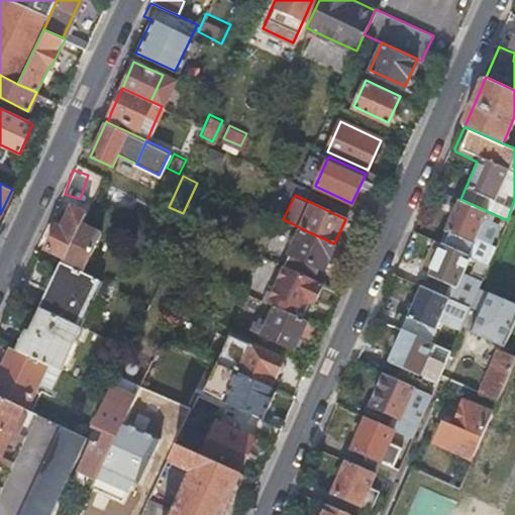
[(460,199),(458,198),(439,241),(469,254),(476,258),(488,264),(495,245),(490,242),(499,223),(490,219),(492,213),(460,199)]
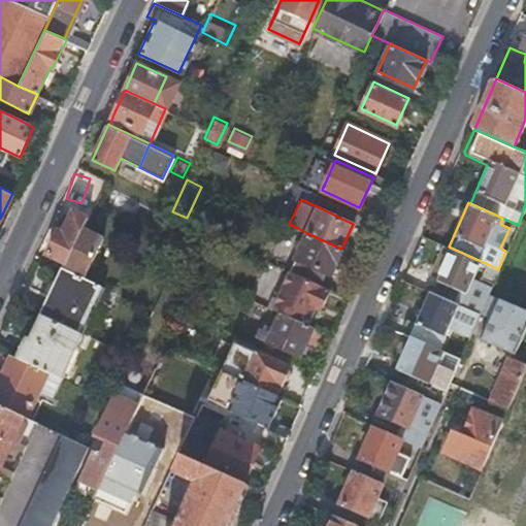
[(64,261),(62,266),(64,267),(69,269),(83,275),(84,276),(102,237),(81,227),(87,216),(72,209),(63,230),(58,228),(46,253),(64,261)]
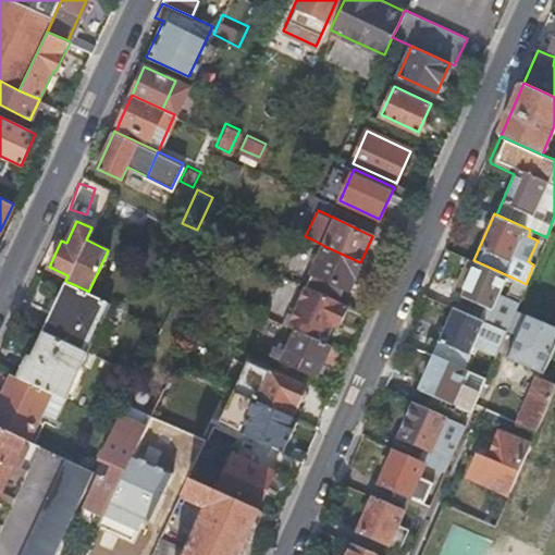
[(169,232),(155,224),(149,235),(163,242),(169,232)]
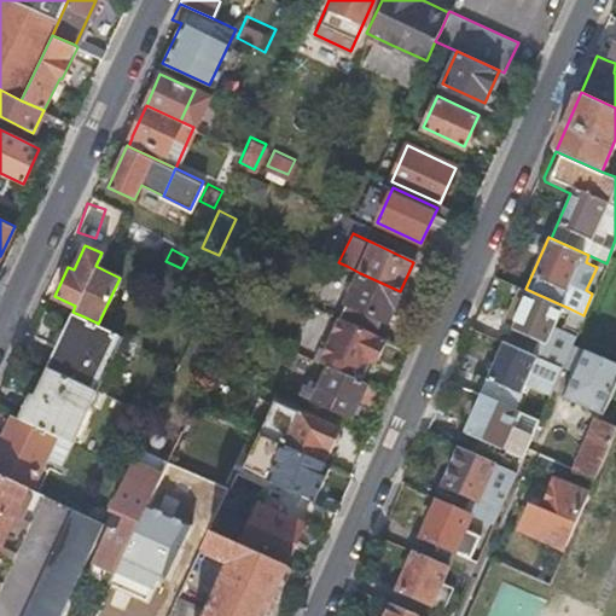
[(400,291),(360,273),(340,317),(375,332),(381,318),(387,320),(400,291)]
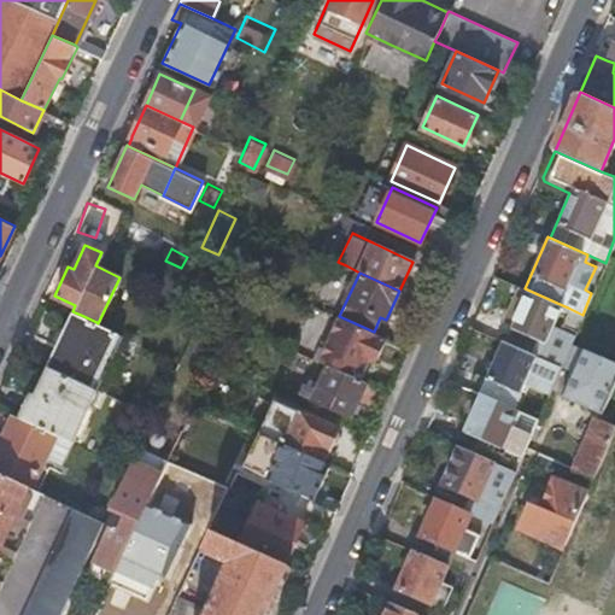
[(570,341),(572,337),(551,327),(560,304),(525,288),(517,286),(503,318),(513,322),(510,327),(513,328),(505,343),(533,355),(558,367),(570,341)]
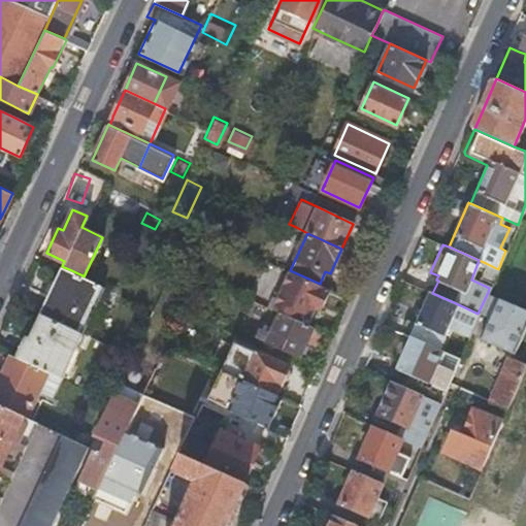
[(492,283),(498,269),(486,263),(480,276),(492,283)]
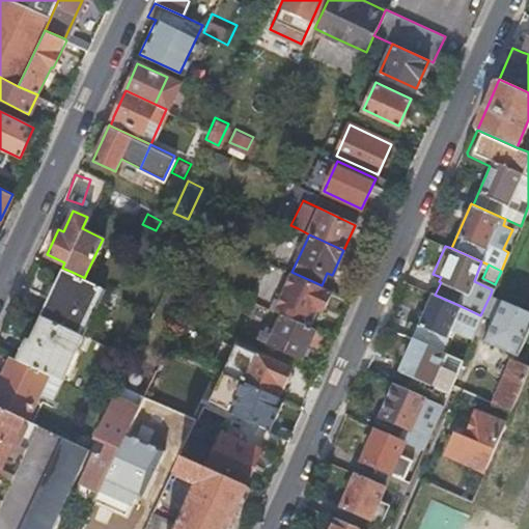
[(55,285),(40,314),(82,334),(104,287),(84,278),(83,277),(70,271),(63,282),(59,282),(58,282),(57,283),(56,284),(55,284),(55,285)]
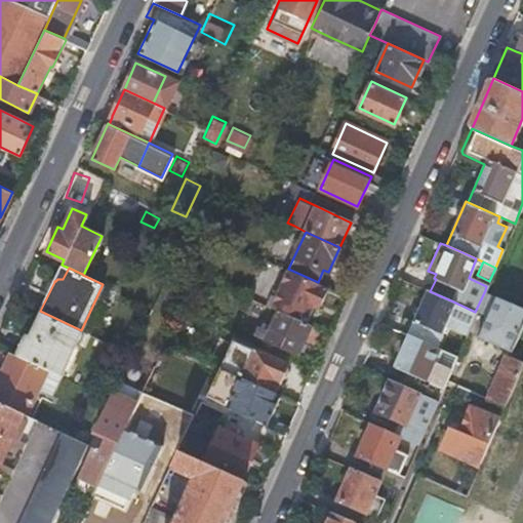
[(318,282),(288,269),(286,268),(269,306),(279,310),(306,322),(313,306),(317,308),(327,286),(318,282)]
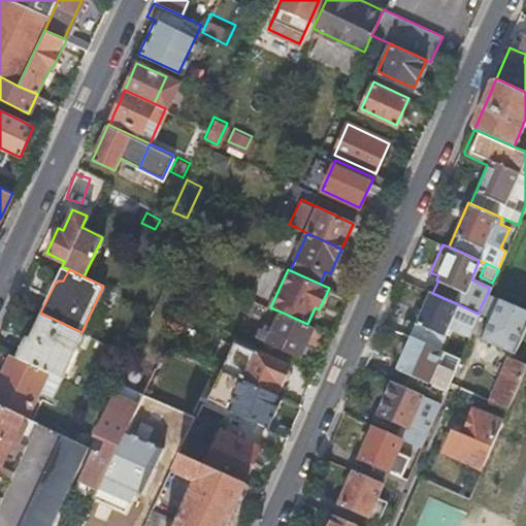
[(432,293),(428,291),(414,323),(440,334),(435,348),(458,358),(465,341),(444,332),(456,303),(432,293)]
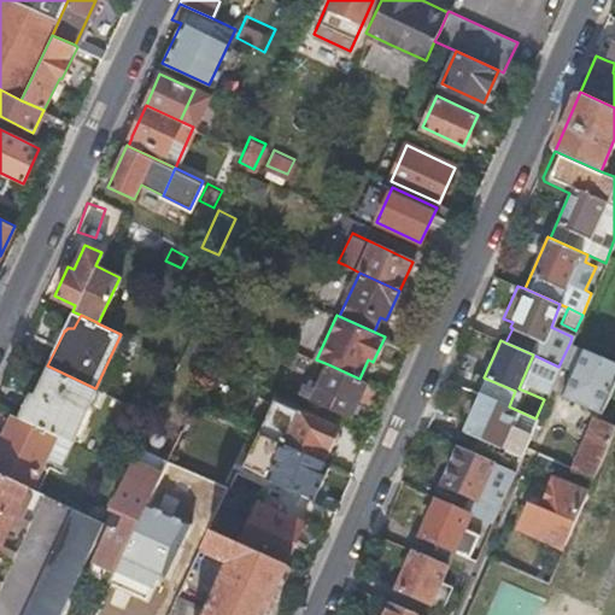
[(614,375),(614,362),(581,346),(560,393),(599,411),(614,375)]
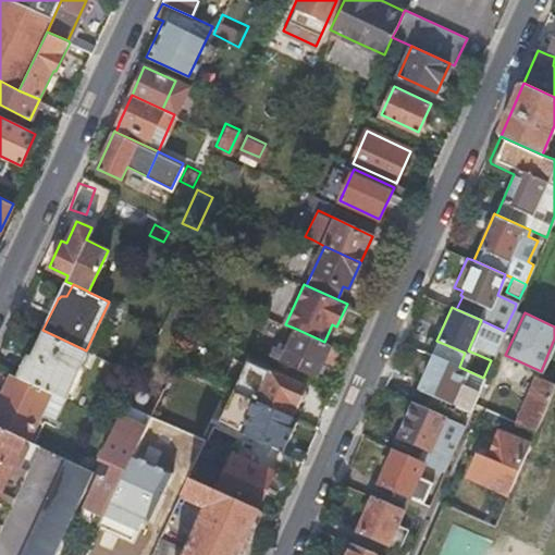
[(317,373),(330,344),(324,342),(296,329),(283,358),(317,373)]
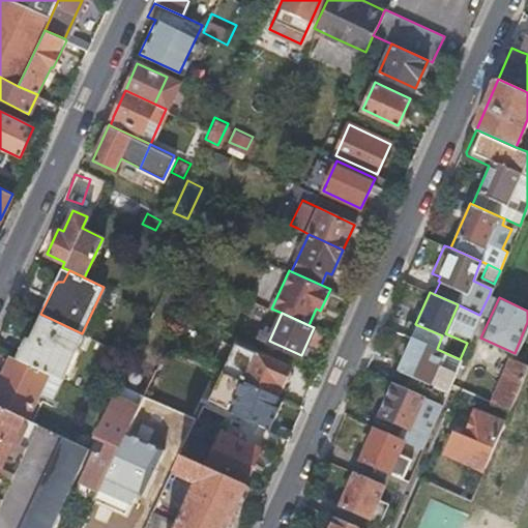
[(82,333),(40,314),(20,359),(48,372),(61,378),(62,379),(83,333),(82,333)]
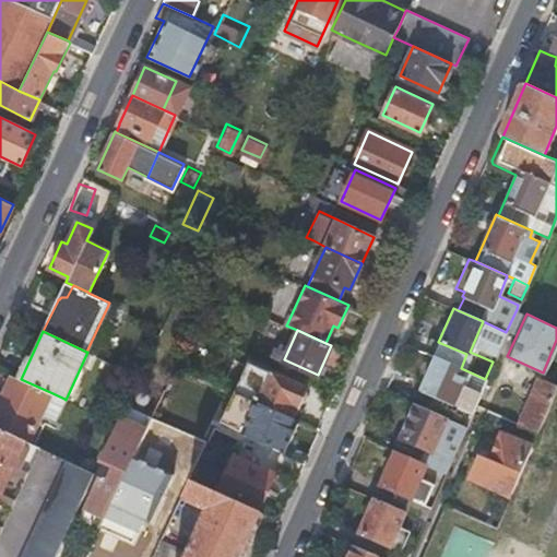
[(474,405),(485,379),(461,368),(436,356),(422,390),(471,413),(474,405)]
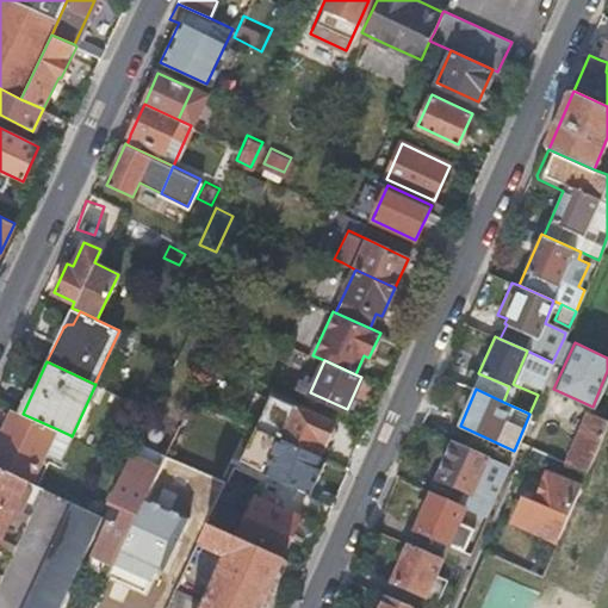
[(279,438),(311,453),(318,440),(324,442),(327,439),(332,436),(335,430),(332,425),(333,422),(297,405),(272,394),(256,428),(279,438)]
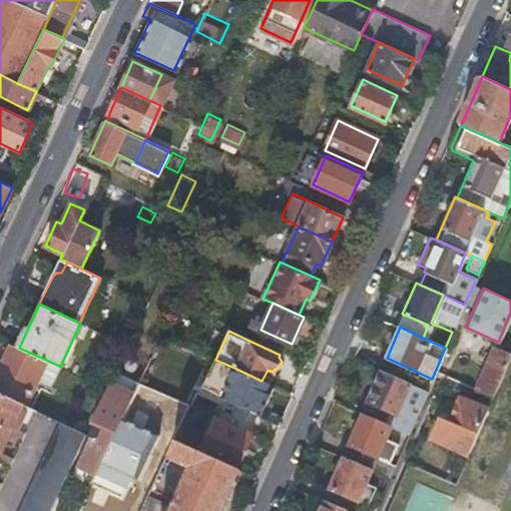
[(19,348),(10,344),(0,364),(0,392),(26,405),(38,379),(51,385),(59,366),(46,360),(19,348)]
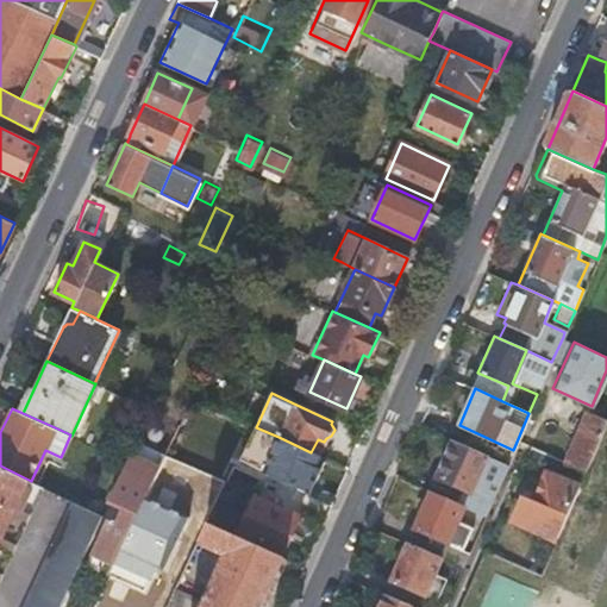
[(584,471),(606,420),(584,412),(563,462),(584,471)]
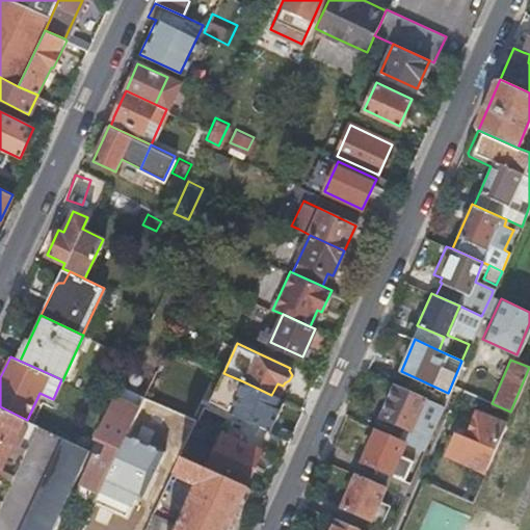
[(270,429),(284,400),(277,397),(271,395),(243,381),(230,412),(270,429)]
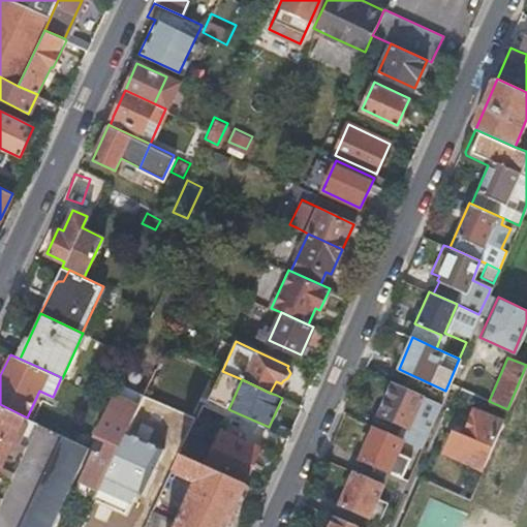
[(281,383),(276,381),(270,393),(276,395),(281,383)]
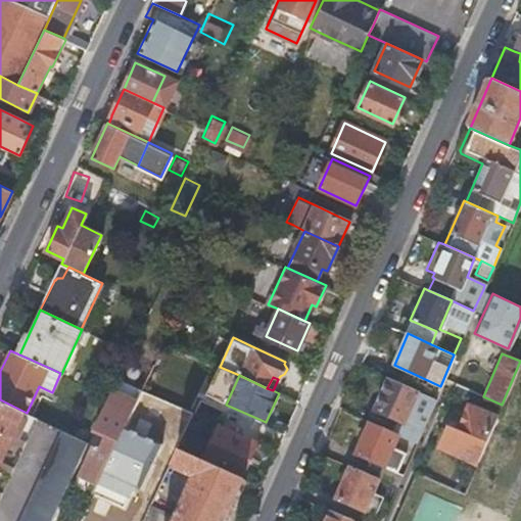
[(434,398),(388,377),(375,410),(397,419),(392,432),(396,434),(415,442),(434,398)]
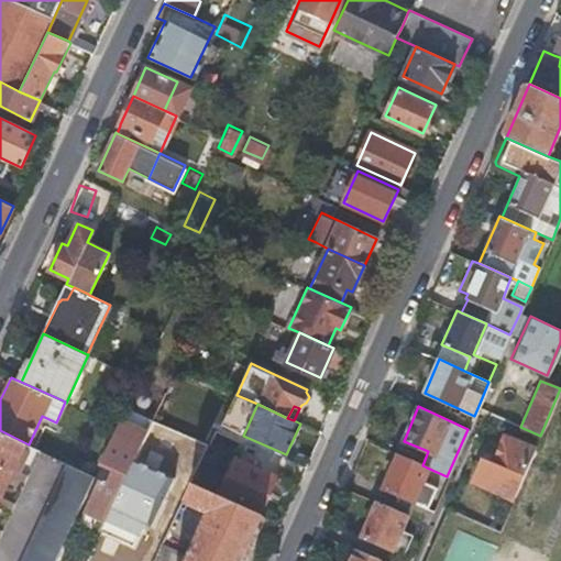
[(98,529),(109,506),(118,487),(119,488),(125,474),(130,464),(132,460),(149,425),(124,411),(118,426),(100,463),(114,469),(108,483),(97,479),(89,496),(78,519),(98,528),(98,529)]
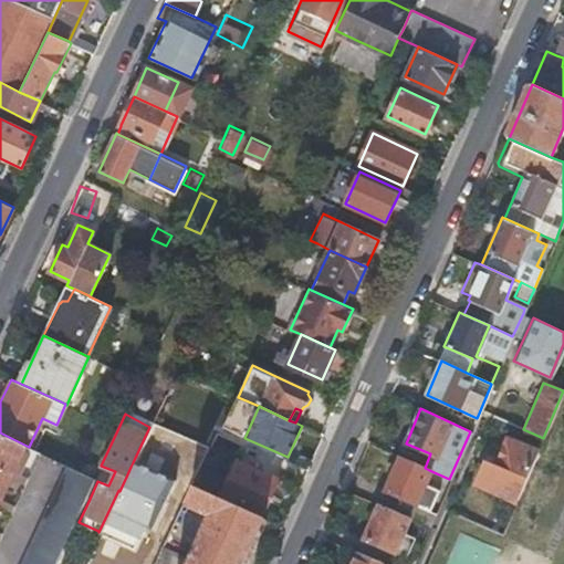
[(53,563),(85,498),(95,478),(29,447),(0,432),(0,563),(53,563)]
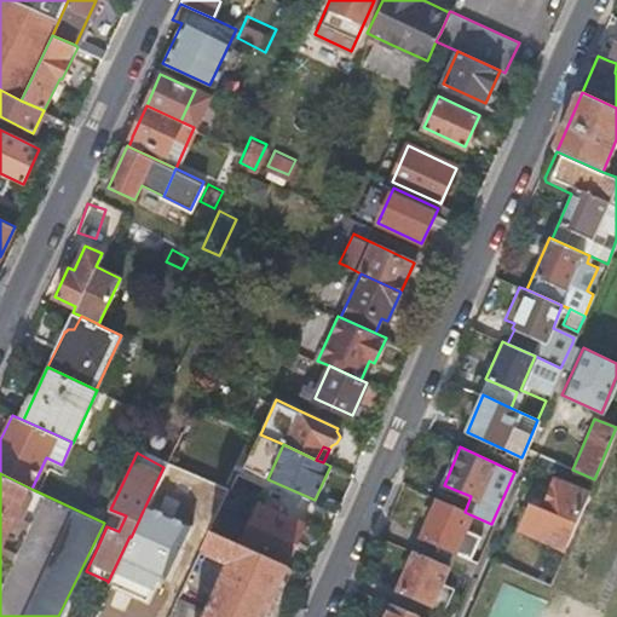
[(519,528),(564,548),(587,494),(551,478),(538,506),(531,502),(519,528)]
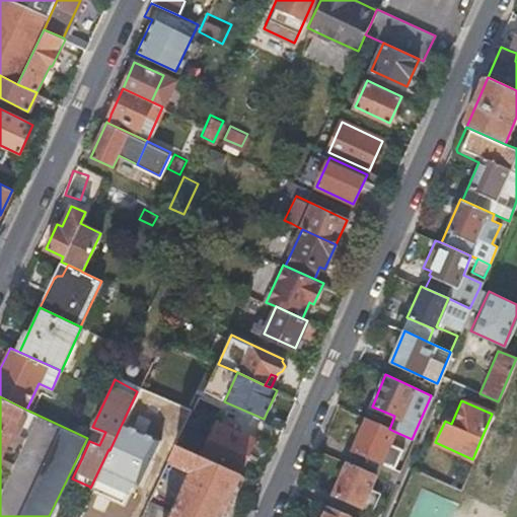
[(374,474),(392,483),(398,469),(393,467),(401,448),(388,442),(393,431),(389,429),(366,419),(352,449),(375,459),(370,472),(374,474)]
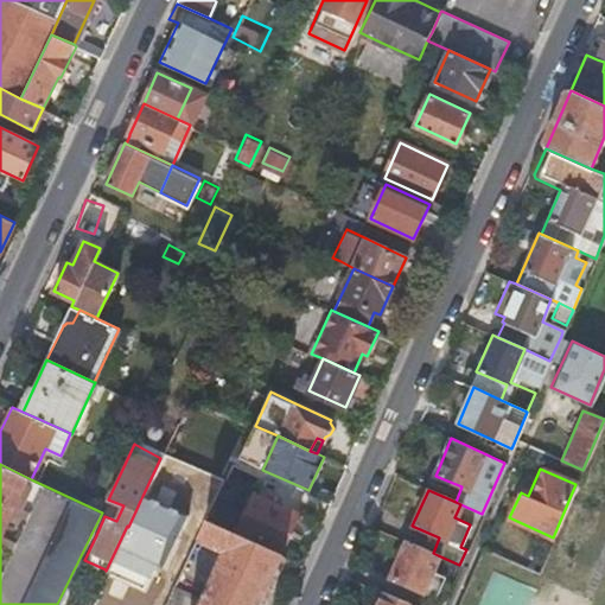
[(299,510),(288,505),(256,491),(237,534),(280,554),(299,510)]
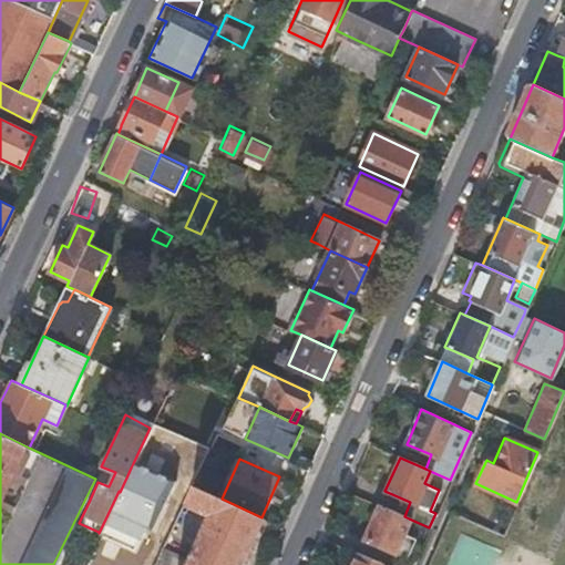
[(279,476),(295,484),(301,471),(276,459),(269,472),(279,476)]
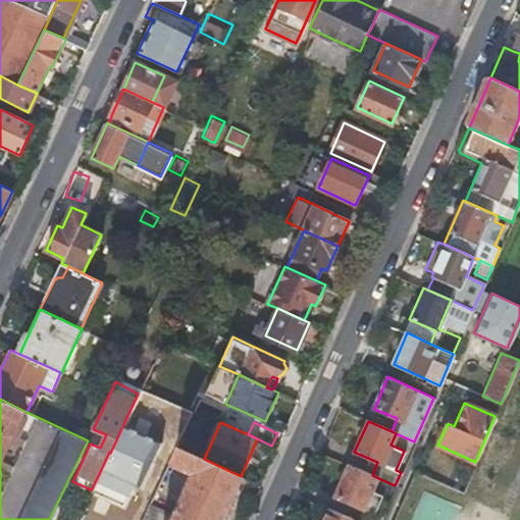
[(190,519),(225,519),(245,478),(241,476),(204,459),(175,447),(150,502),(160,506),(177,467),(193,474),(197,474),(199,481),(195,488),(191,486),(180,510),(178,509),(177,512),(178,513),(178,515),(190,519)]
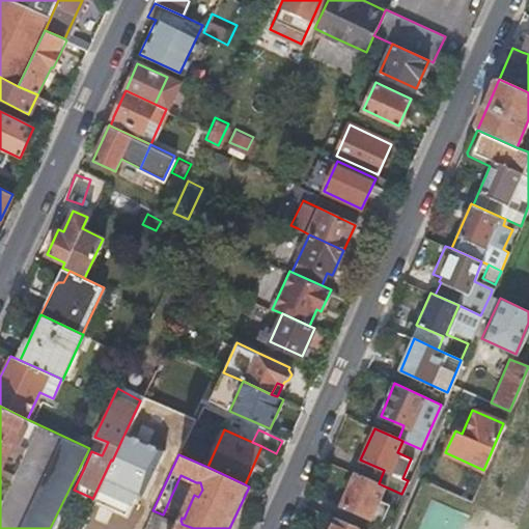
[(379,483),(355,472),(354,475),(349,473),(343,473),(340,481),(344,485),(349,488),(341,504),(373,520),(369,528),(385,528),(387,526),(379,522),(387,503),(378,498),(383,485),(379,483)]
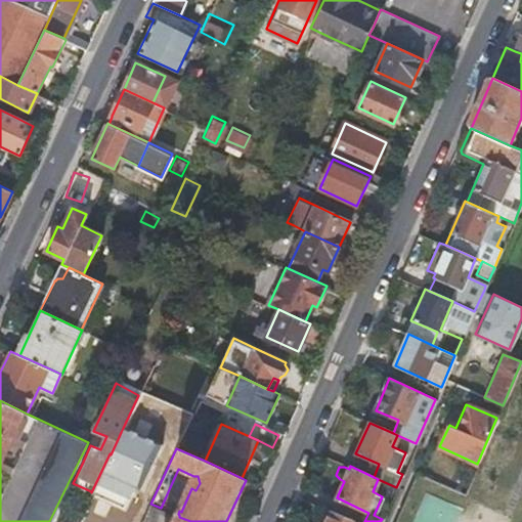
[(154,521),(161,508),(150,504),(141,521),(154,521)]
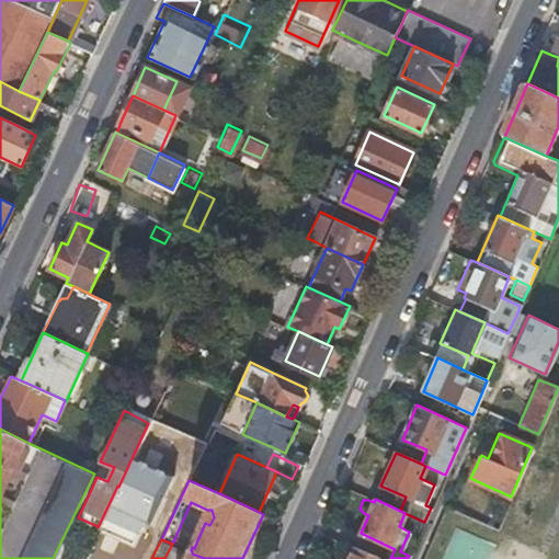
[(381,558),(354,547),(348,558),(381,558)]
